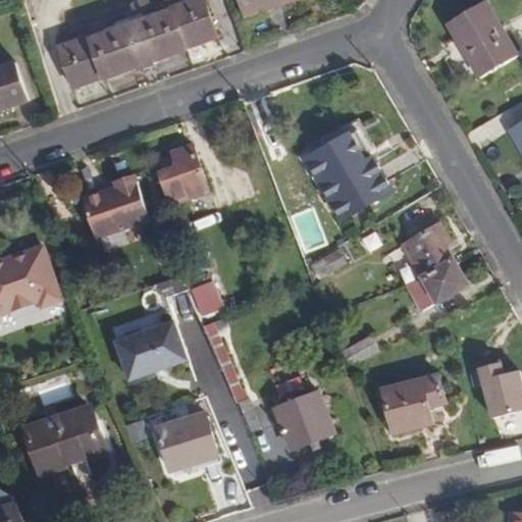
[(218,38),(205,0),(198,0),(171,9),(172,11),(94,39),(93,37),(61,48),(74,88),(105,77),(106,80),(140,67),(141,70),(156,65),(155,62),(188,51),(188,49),(218,38)]
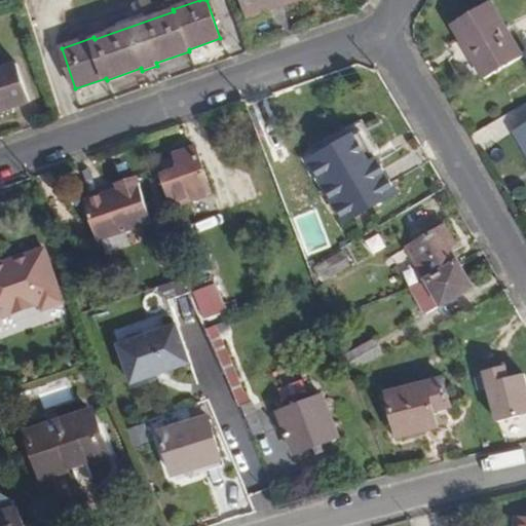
[(290,0),(243,0),(250,15),(290,0)]
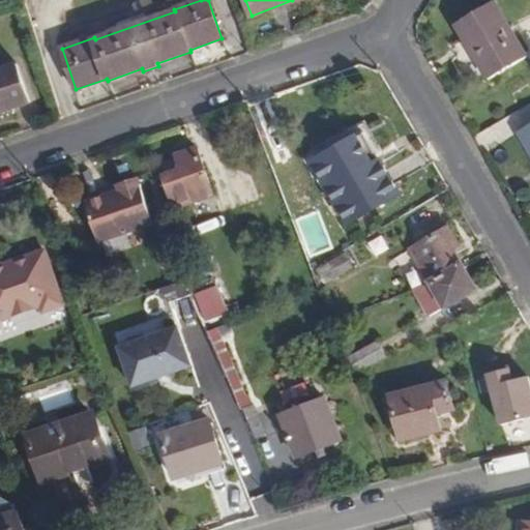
[(526,56),(495,0),(490,0),(455,20),(488,77),(526,56)]
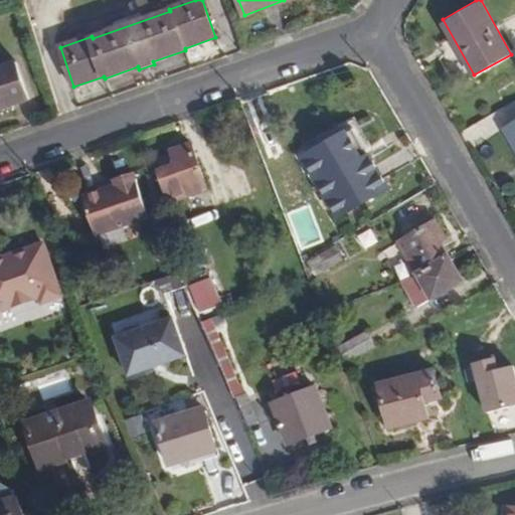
[(0,117),(30,107),(14,63),(0,68),(0,117)]
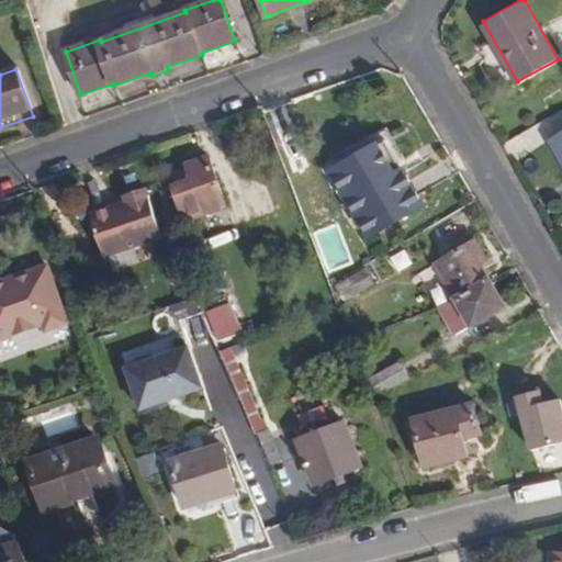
[(426,209),(384,137),(330,169),(372,239),(426,209)]
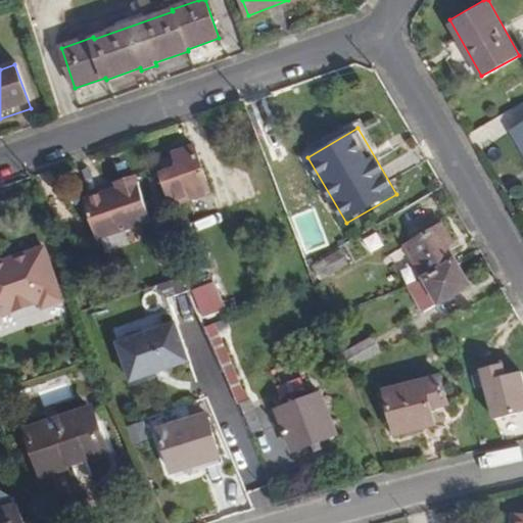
[(212,193),(196,145),(176,153),(181,168),(162,175),(174,206),(212,193)]
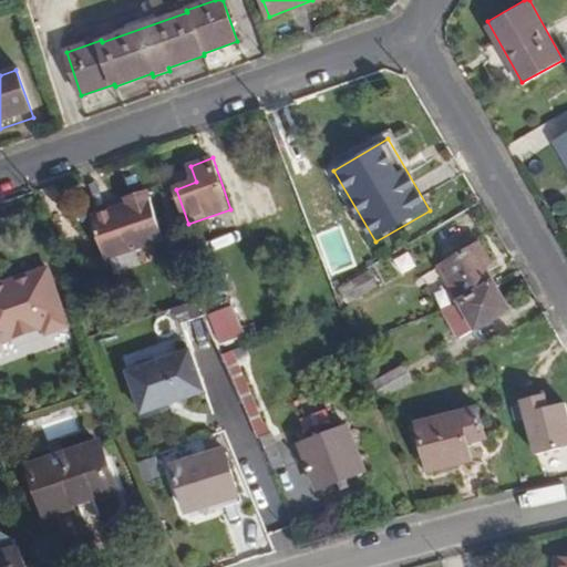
[(166,238),(150,191),(126,198),(130,206),(93,219),(107,259),(166,238)]
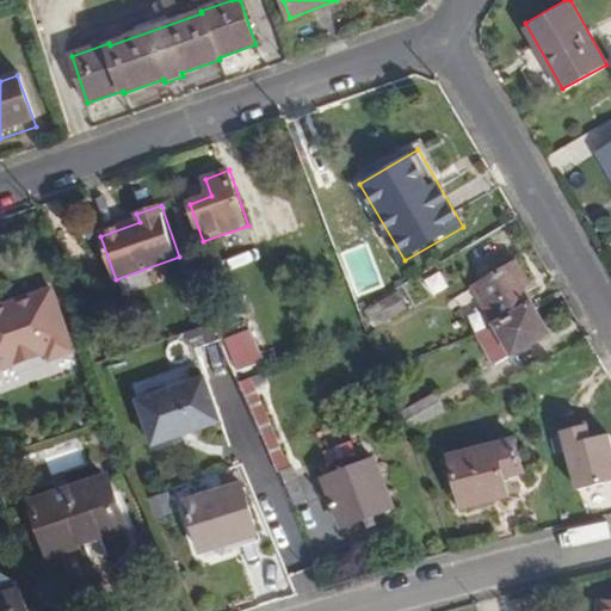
[(535,303),(525,288),(531,284),(518,261),(475,285),(486,303),(481,307),(485,314),(491,310),(499,325),(535,303)]
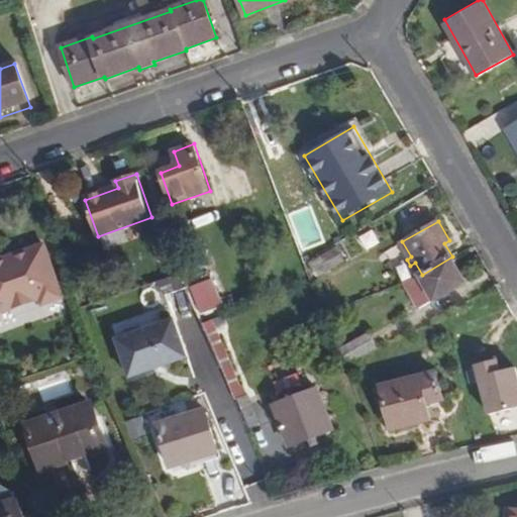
[(61,298),(42,247),(0,262),(0,311),(40,296),(43,304),(61,298)]
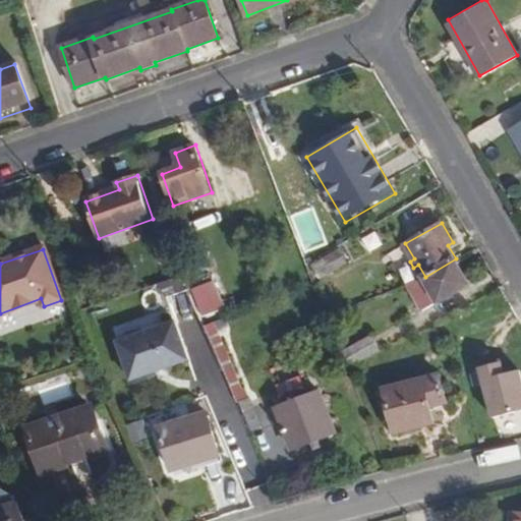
[(322,279),(349,263),(341,250),(314,267),(322,279)]
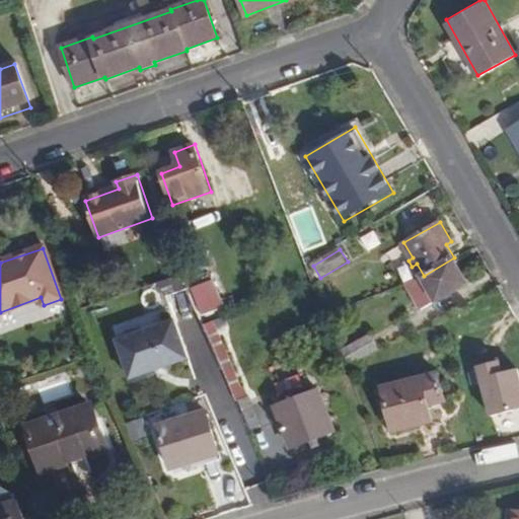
[(421,309),(467,283),(454,257),(424,276),(405,283),(421,309)]
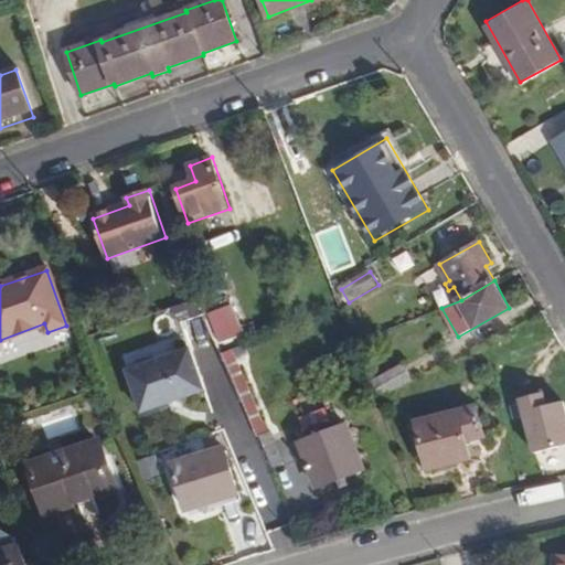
[(220,342),(247,332),(235,301),(208,311),(220,342)]
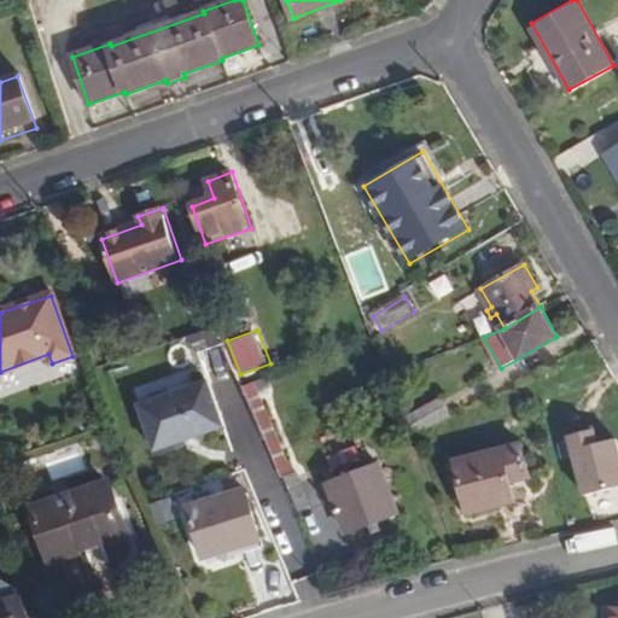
[(208,383),(141,407),(156,453),(225,429),(208,383)]
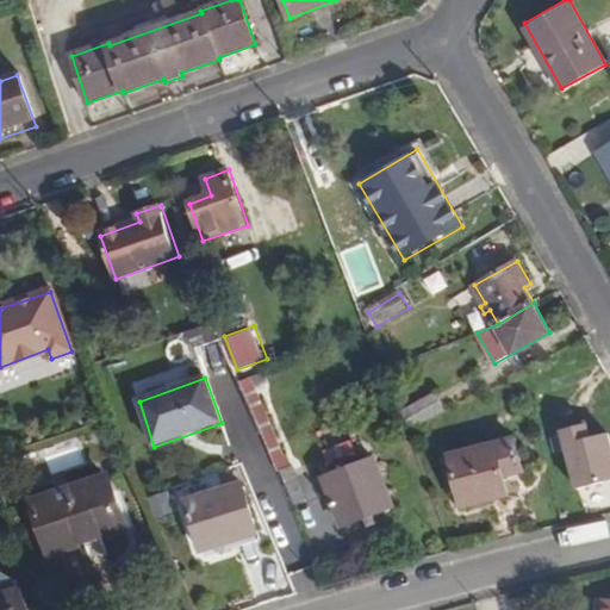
[(412,427),(443,409),(436,394),(404,412),(412,427)]
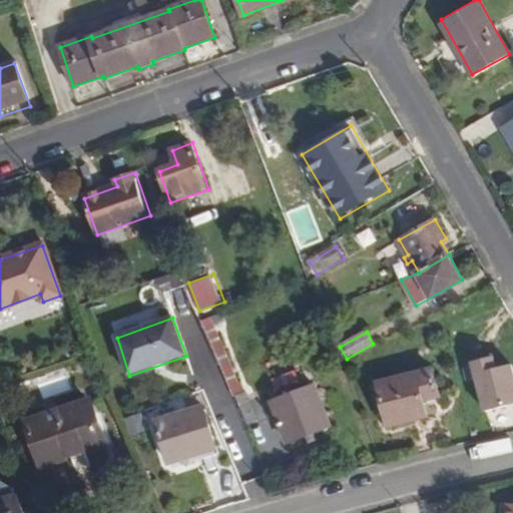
[(512,364),(499,366),(498,356),(476,358),(480,409),(512,405),(512,364)]
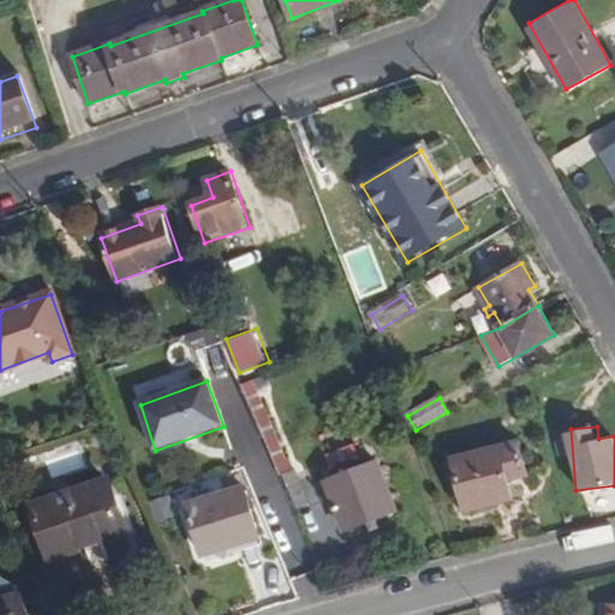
[(509,479),(529,475),(521,443),(454,459),(466,513),(514,501),(509,479)]
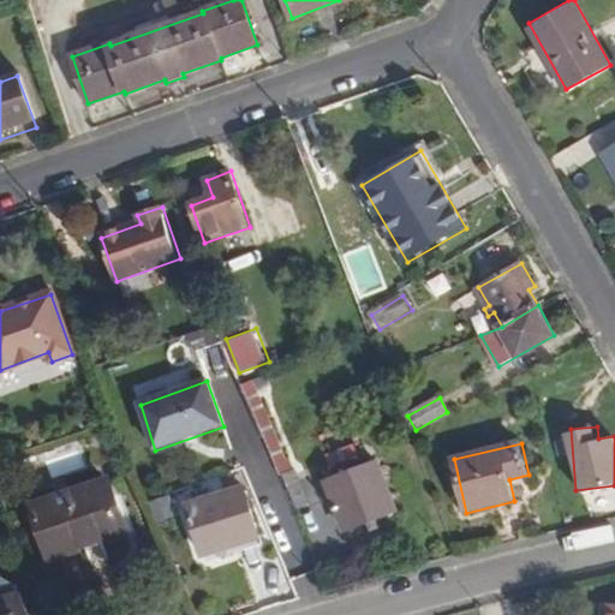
[(327,466),(332,481),(363,469),(357,455),(327,466)]
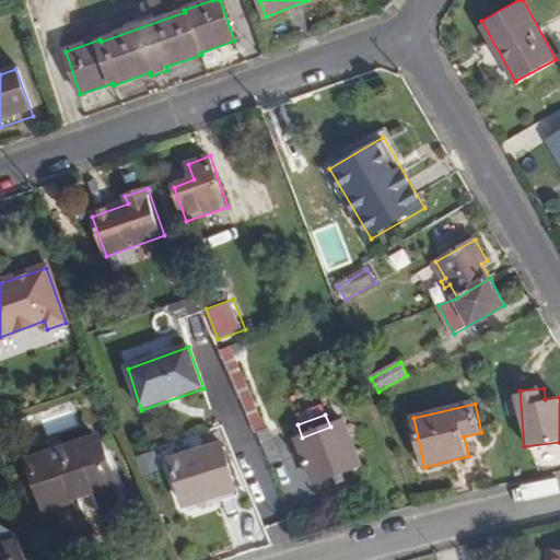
[(362,466),(345,421),(330,427),(302,438),(299,439),(317,483),(362,466)]
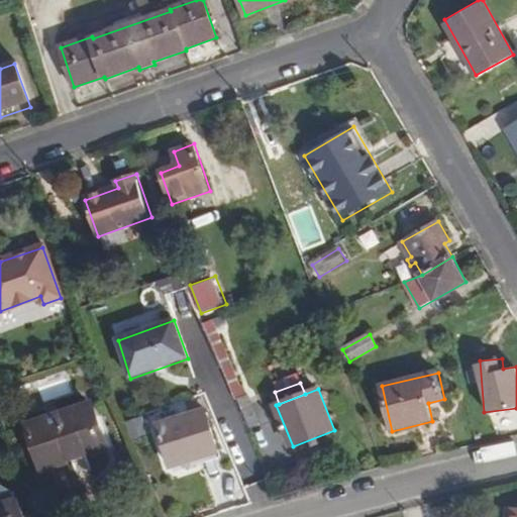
[(246,393),(235,398),(244,418),(255,413),(246,393)]
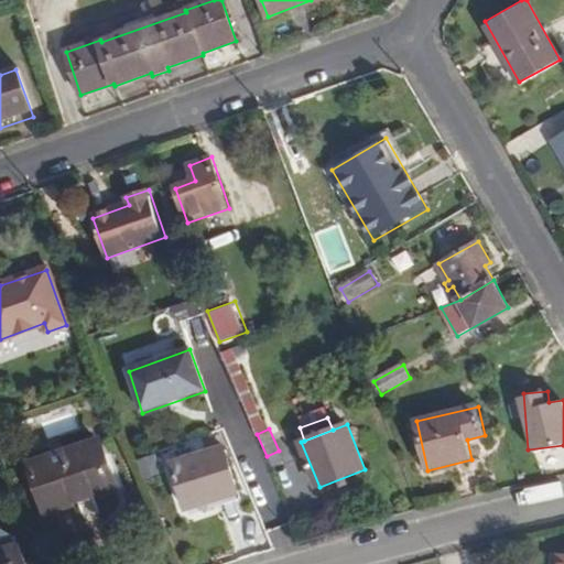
[(114,494),(98,446),(25,470),(41,518),(114,494)]
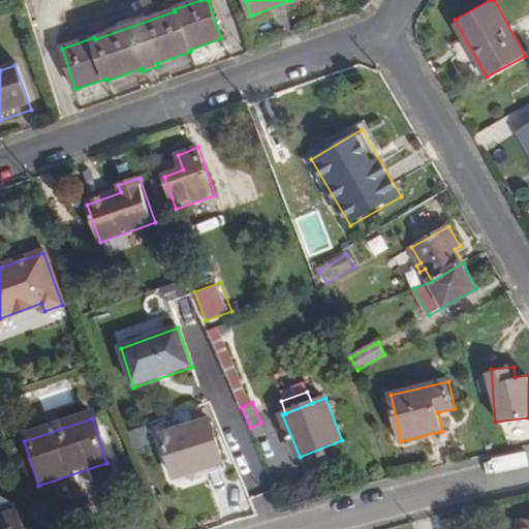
[(225,463),(213,422),(164,436),(178,477),(225,463)]
